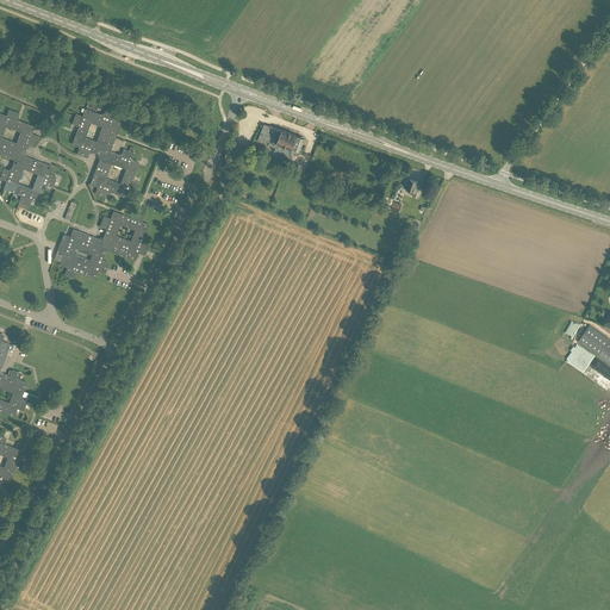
[(138,162),(130,159),(132,154),(123,150),(120,155),(110,151),(113,142),(120,122),(112,119),(114,113),(105,110),(103,116),(86,109),(82,117),(76,114),(73,124),(79,126),(72,144),(80,148),(79,153),(87,156),(89,150),(101,155),(91,185),(99,187),(97,193),(106,197),(109,191),(125,198),(129,190),(135,192),(138,182),(132,180),(138,162)]
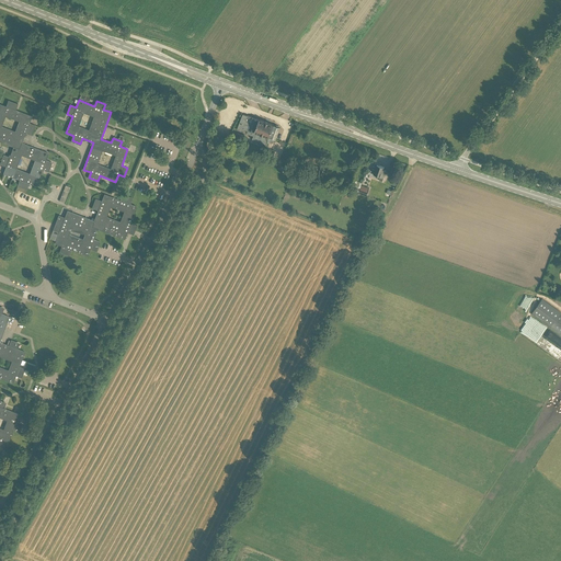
[(9,101),(7,107),(0,104),(0,141),(13,147),(9,157),(3,155),(0,162),(0,164),(6,167),(3,174),(20,180),(18,186),(27,190),(30,184),(36,186),(42,172),(43,173),(44,171),(48,172),(53,162),(48,161),(46,160),(48,153),(22,144),(25,133),(32,136),(35,126),(30,123),(32,116),(15,111),(18,104),(9,101)]
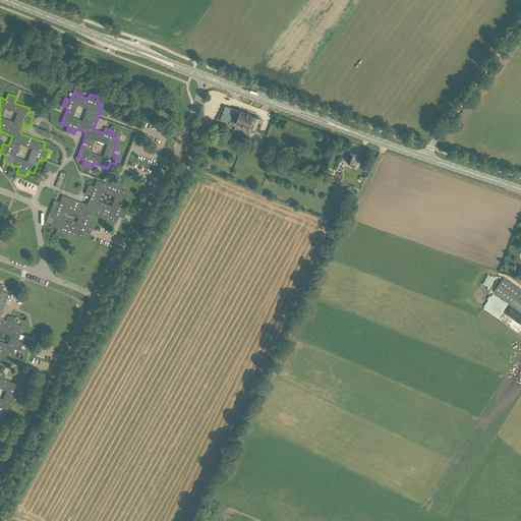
[(234,130),(247,134),(254,116),(253,116),(249,114),(246,113),(241,111),(235,109),(230,107),(230,108),(225,106),(220,120),(224,122),(227,121),(230,122),(231,125),(235,126),(234,130)]
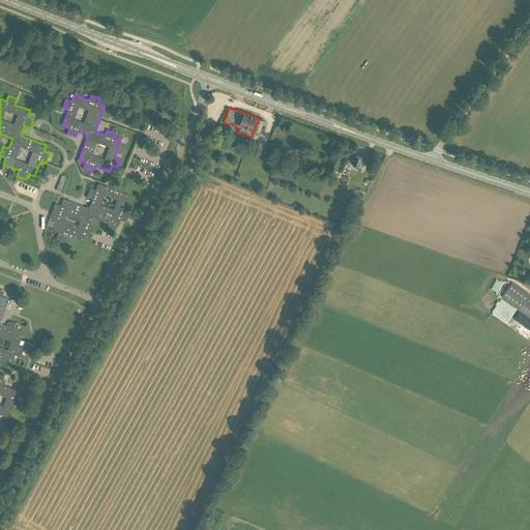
[(259,118),(252,137),(254,138),(255,135),(257,136),(260,134),(260,133),(265,121),(264,120),(263,119),(261,118),(260,119),(259,118)]
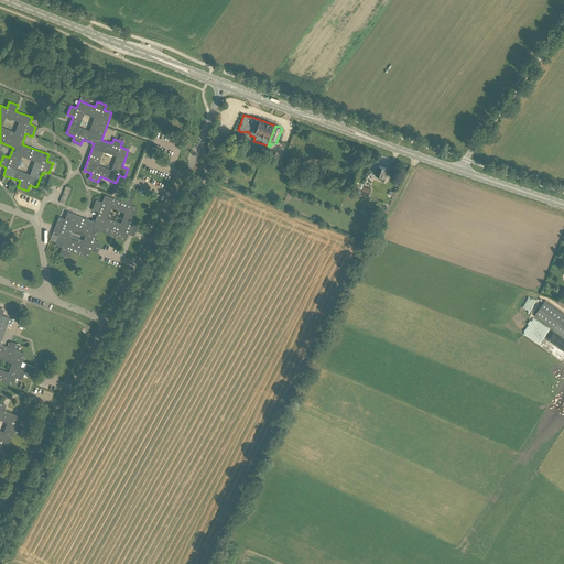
[(267,149),(263,158),(272,161),(275,152),(267,149)]
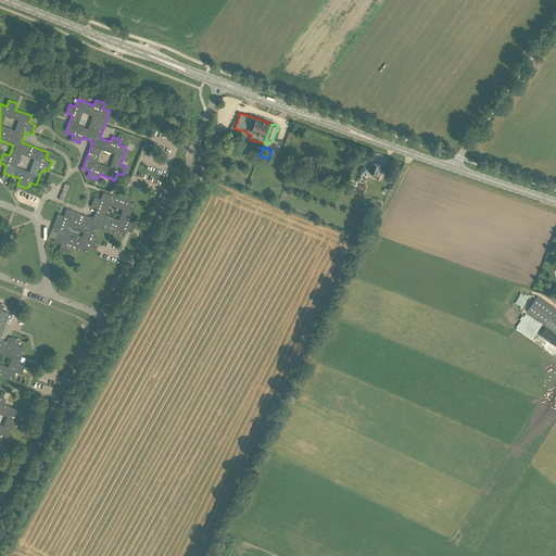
[(374,163),(371,168),(369,167),(367,171),(377,175),(376,178),(379,179),(381,175),(382,169),(380,168),(381,166),(374,163)]
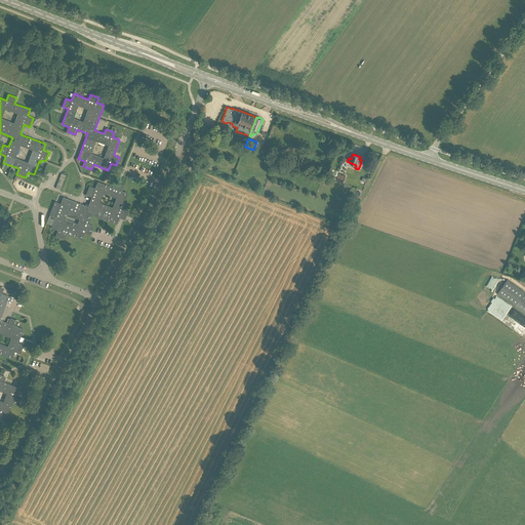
[(338,171),(331,169),(329,177),(335,179),(337,173),(338,171)]
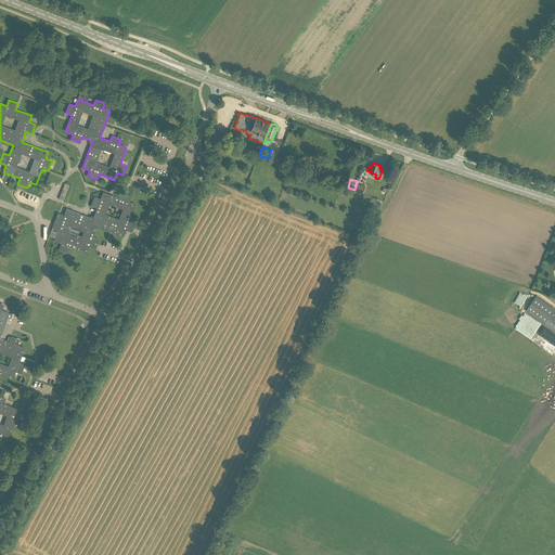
[(71,185),(65,183),(65,184),(59,199),(64,201),(64,202),(71,185)]
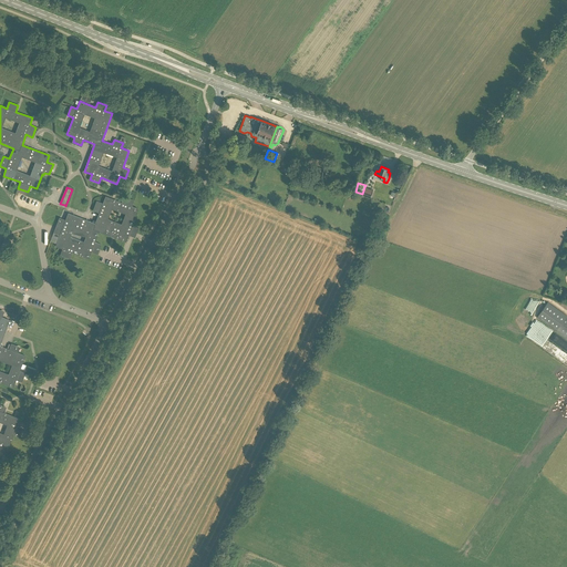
[(373,191),(366,187),(364,187),(362,194),(371,197),(373,191)]
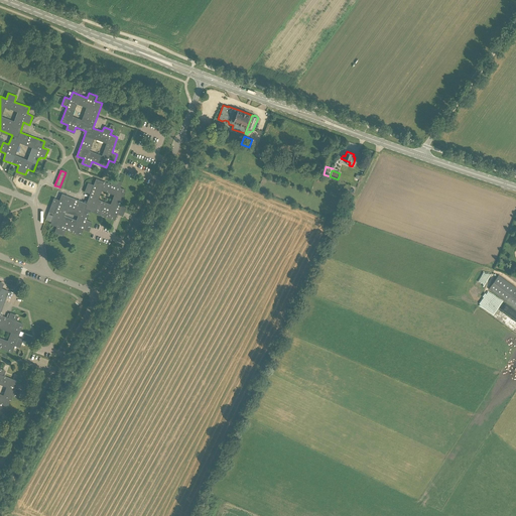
[(112,179),(111,184),(96,178),(93,185),(89,184),(86,191),(90,194),(90,195),(87,204),(61,194),(59,201),(54,199),(46,220),(51,222),(50,224),(57,227),(55,232),(63,235),(66,230),(81,236),(83,229),(88,231),(91,223),(87,221),(90,211),(114,220),(117,213),(122,215),(125,207),(120,205),(126,190),(119,187),(121,182),(112,179)]
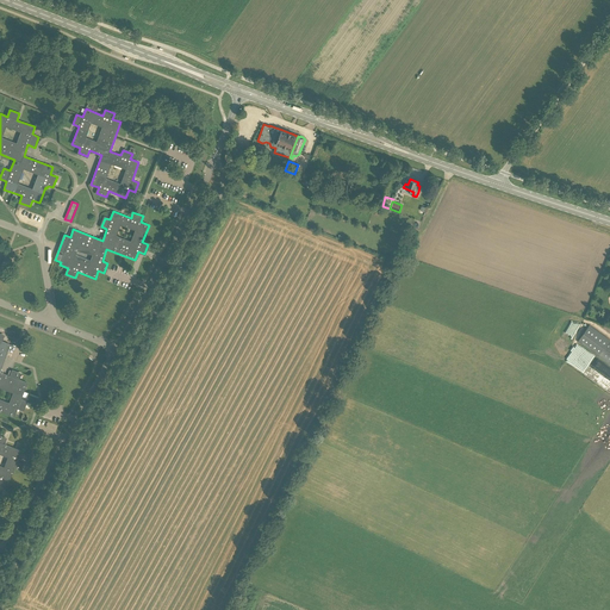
[(609,340),(589,325),(578,342),(609,365),(609,340)]
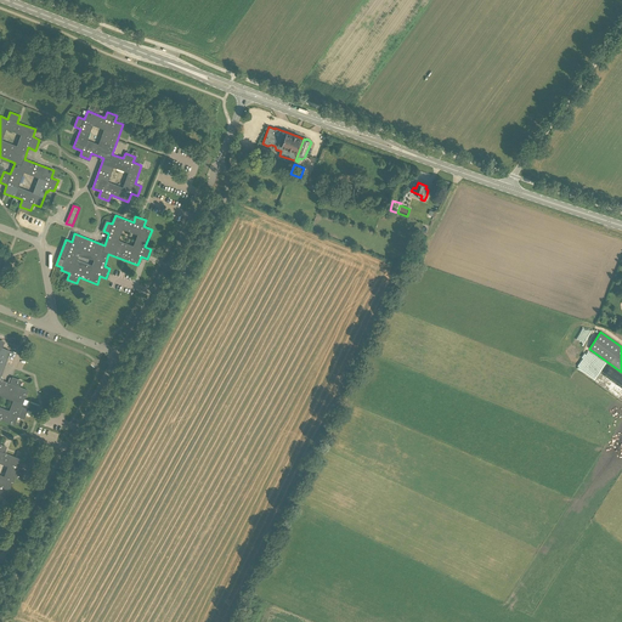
[(0,377),(10,351),(3,349),(5,343),(0,340),(0,419),(15,425),(17,417),(23,419),(27,410),(21,407),(27,390),(20,388),(22,382),(12,379),(11,384),(0,379),(0,377)]
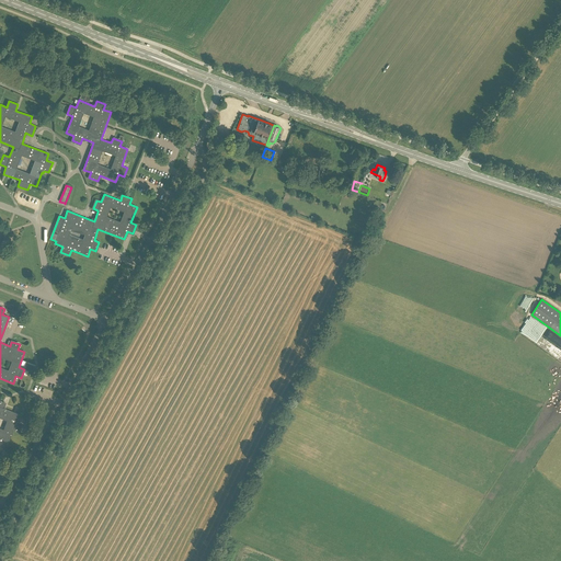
[(522,312),(517,319),(534,329),(538,322),(522,312)]
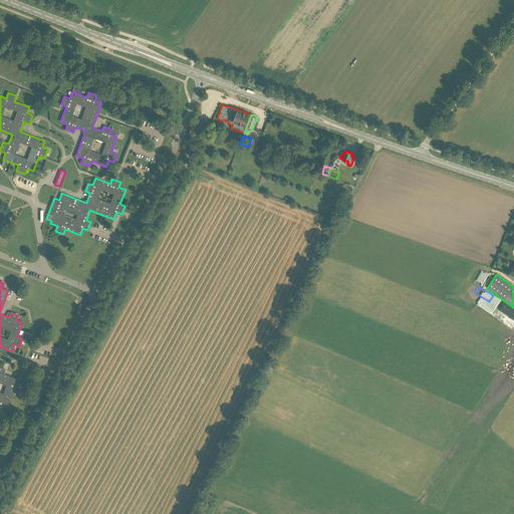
[(0,405),(7,408),(12,394),(16,396),(19,388),(15,387),(17,379),(3,374),(5,370),(0,367),(0,405)]
